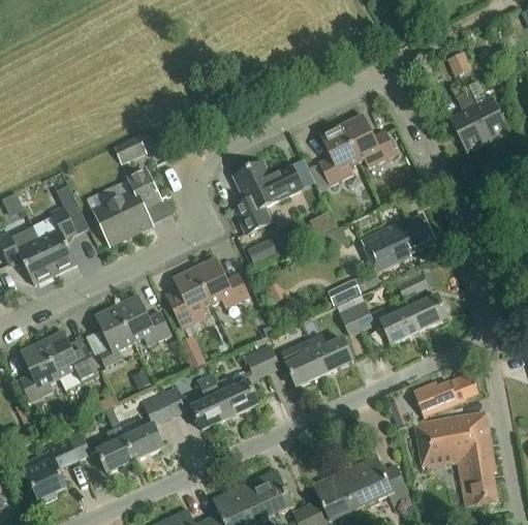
[(464,51),(446,59),(455,76),(471,68),(464,51)]
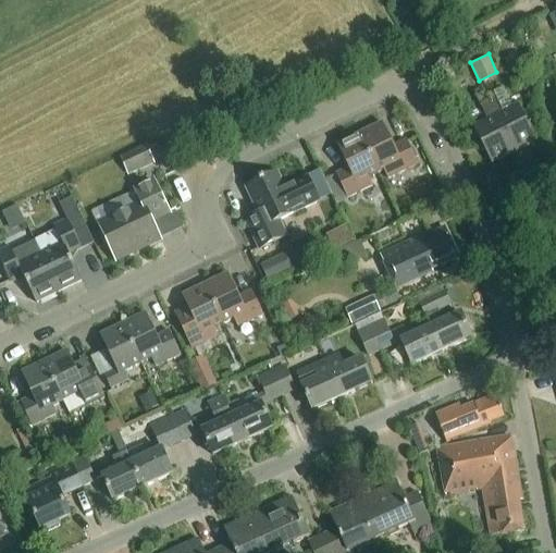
[(516,102),(502,110),(495,97),(487,100),(513,150),(534,138),(516,102)]
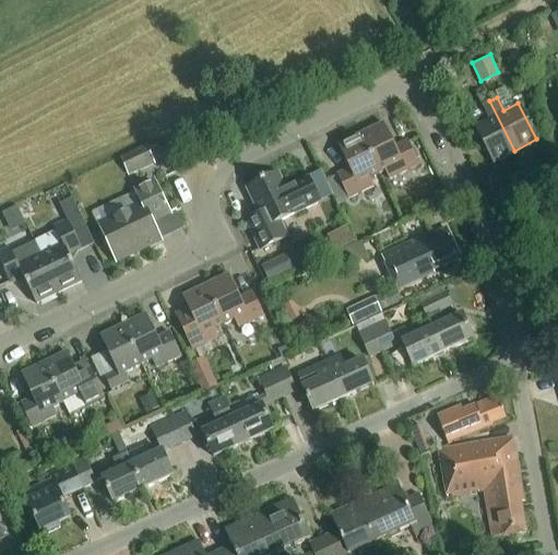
[(474,127),(493,162),(514,151),(489,101),(482,105),(488,119),(474,127)]
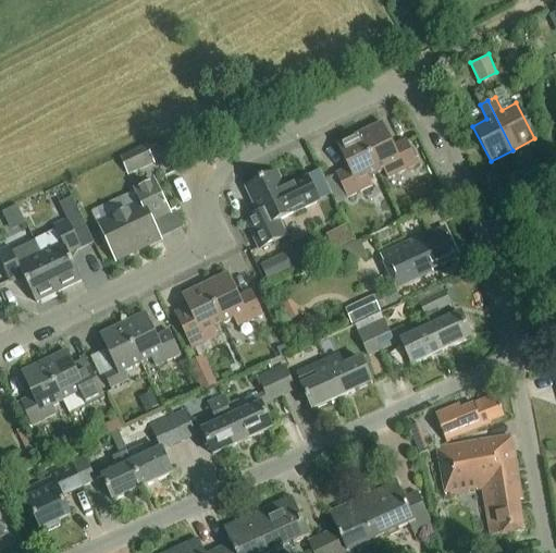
[(382,119),(359,130),(378,170),(388,164),(392,172),(417,160),(406,136),(393,143),(382,119)]
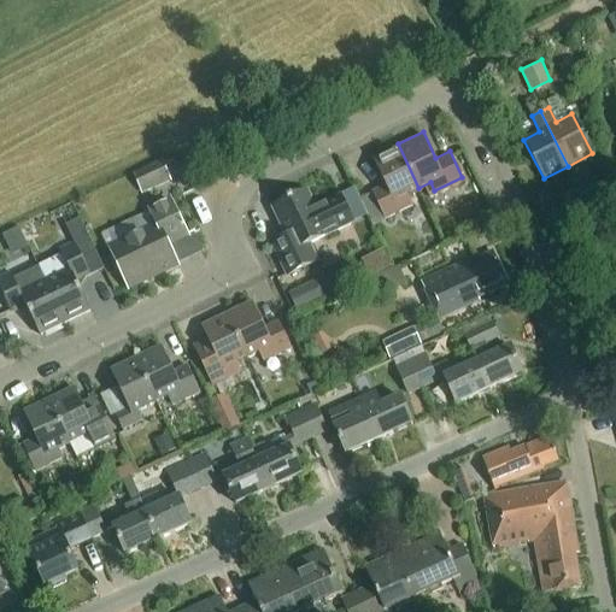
[(408,193),(418,188),(398,143),(373,156),(385,182),(371,188),(383,215),(411,201),(408,193)]
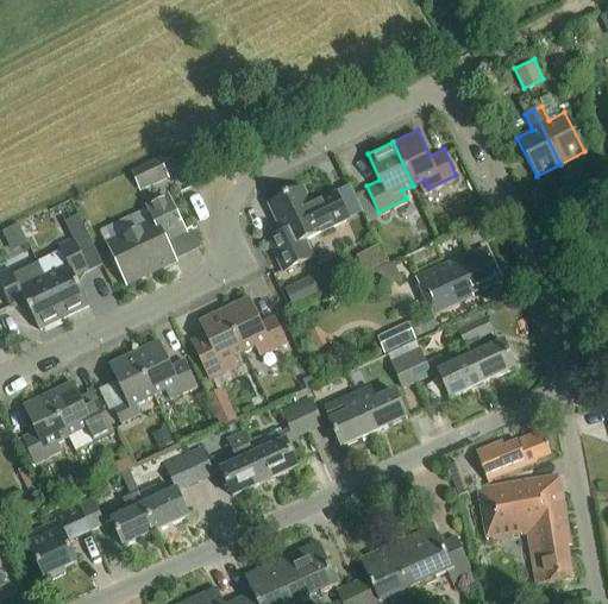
[(164,153),(133,167),(142,187),(173,174),(164,153)]
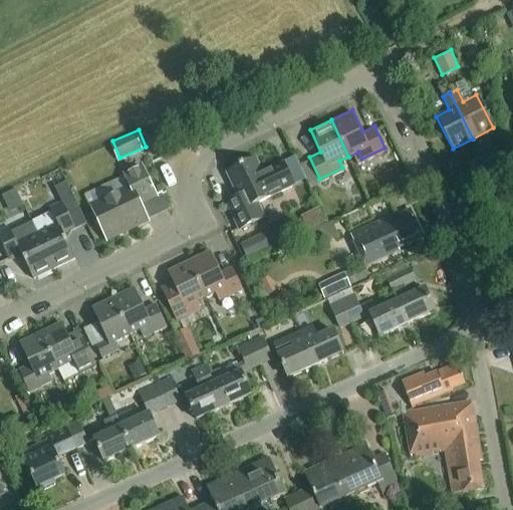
[(238,195),(226,200),(239,226),(264,214),(257,200),(294,182),(283,159),(262,169),(255,156),(226,170),(238,195)]
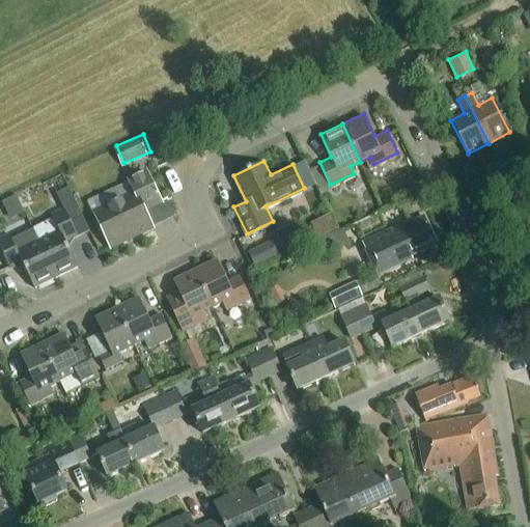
[(129,175),(137,192),(94,212),(110,245),(151,224),(144,207),(163,199),(146,166),(129,175)]
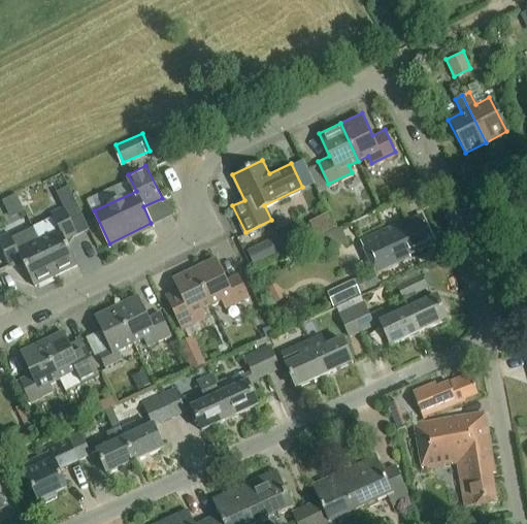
[(54,216),(32,226),(55,273),(76,263),(64,236),(75,231),(63,204),(51,210),(54,216)]
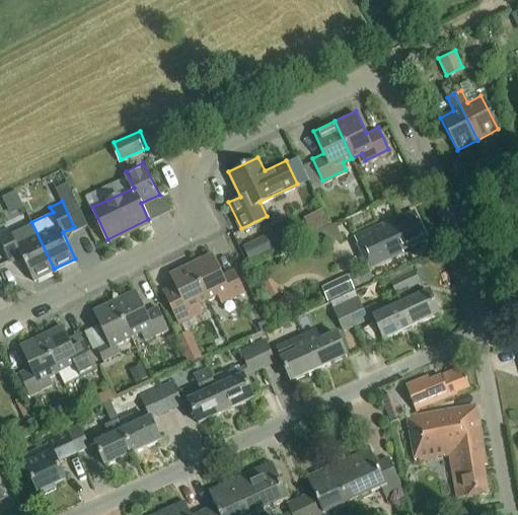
[(308,212),(313,227),(333,220),(327,206),(308,212)]
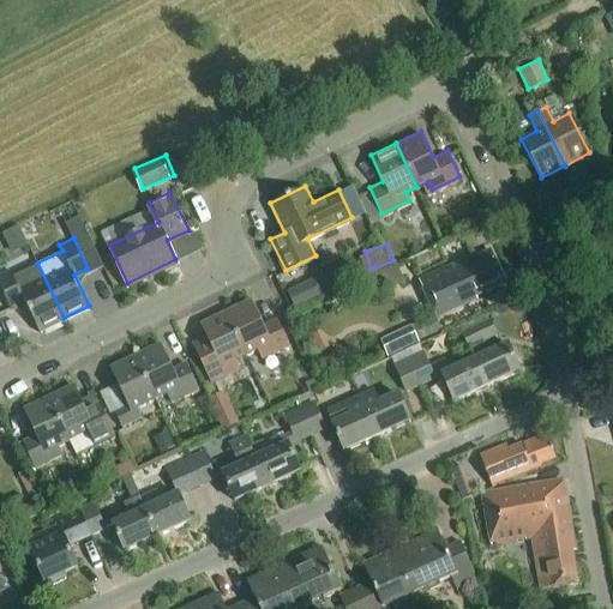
[(488,249),(472,257),(457,264),(456,261),(419,279),(422,289),(421,289),(436,318),(475,299),(475,296),(504,282),(488,249)]
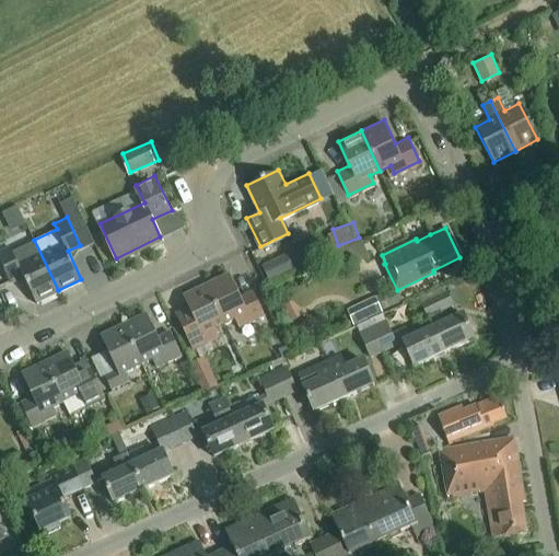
[(36,301),(58,290),(34,240),(12,250),(9,244),(0,248),(0,257),(10,279),(22,273),(36,301)]
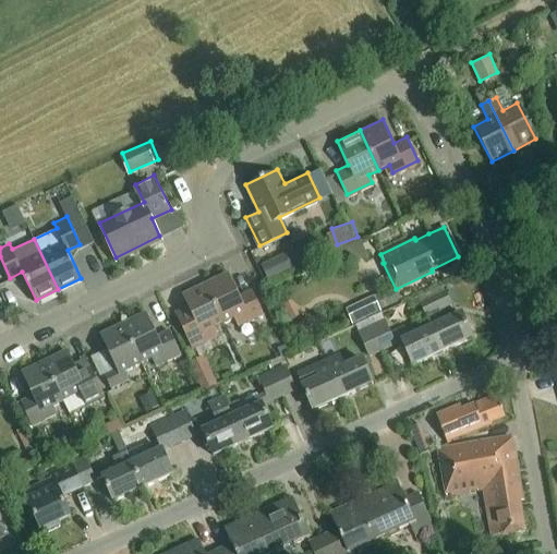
[(337,267),(367,254),(361,240),(331,252),(337,267)]
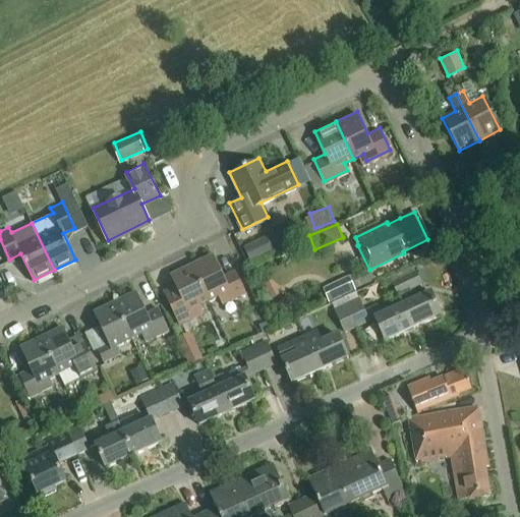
[(269,232),(245,244),(252,259),(276,246),(269,232)]
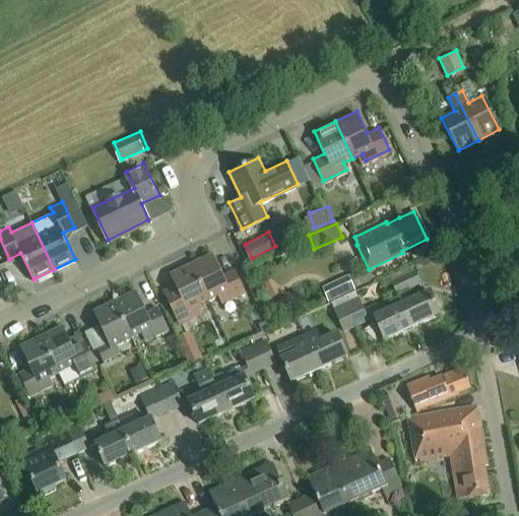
[(190,262),(208,299),(217,295),(221,302),(245,291),(234,268),(222,273),(211,252),(190,262)]
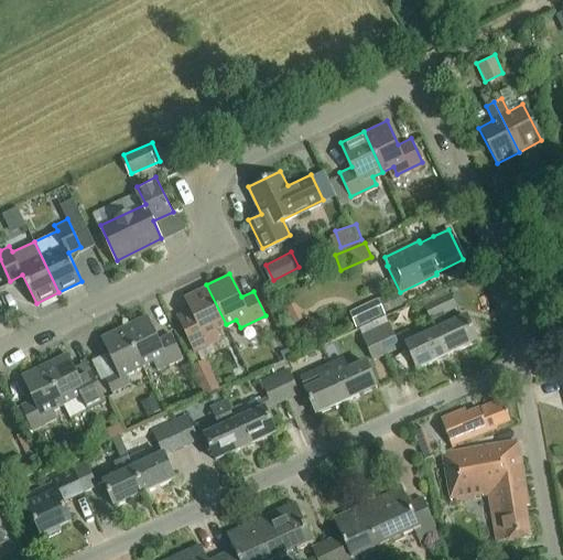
[(216,329),(226,324),(206,284),(184,295),(191,311),(179,316),(194,350),(219,337),(216,329)]
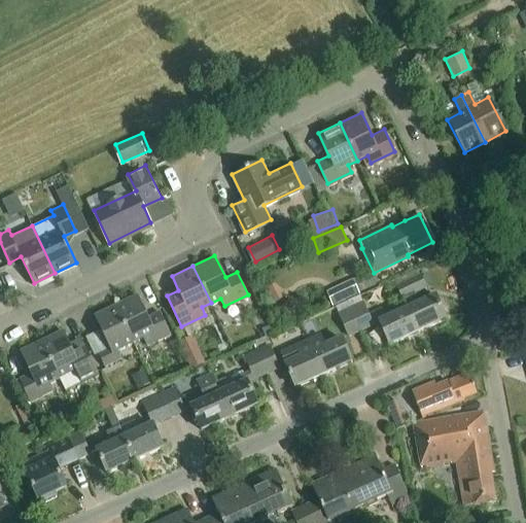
[(357,275),(328,288),(335,302),(363,289),(357,275)]
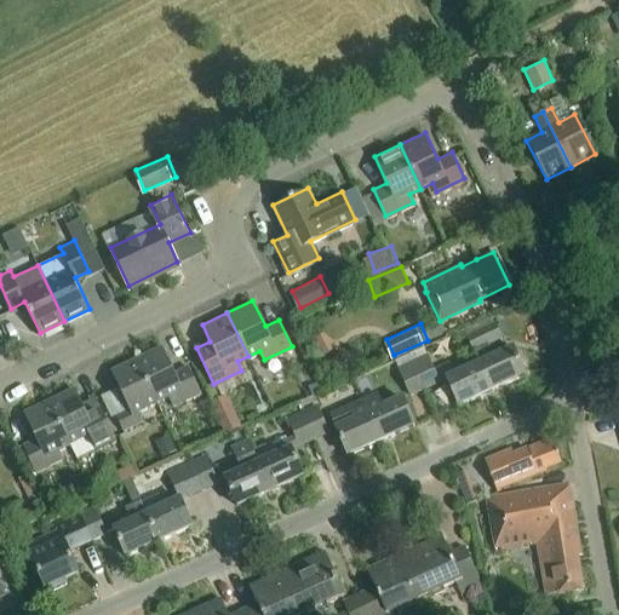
[(477,362),(491,389),(523,374),(511,346),(492,356),(487,344),(500,338),(493,323),(466,337),(477,362)]
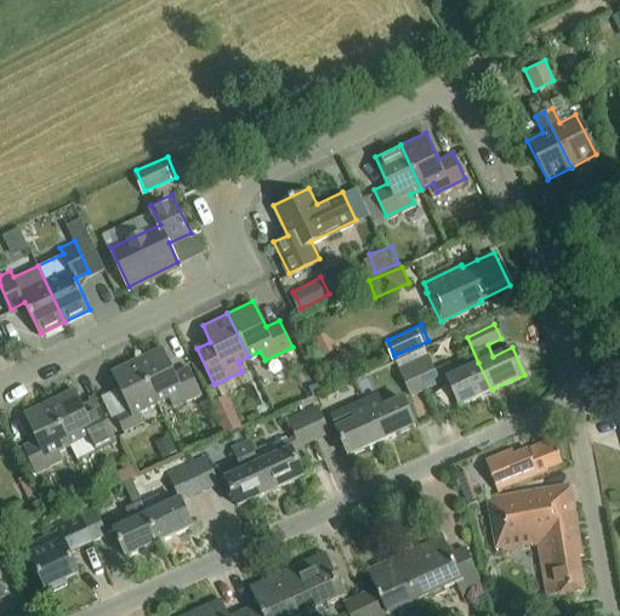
[(136,357),(157,400),(169,395),(172,404),(200,391),(187,364),(174,371),(161,344),(136,357)]
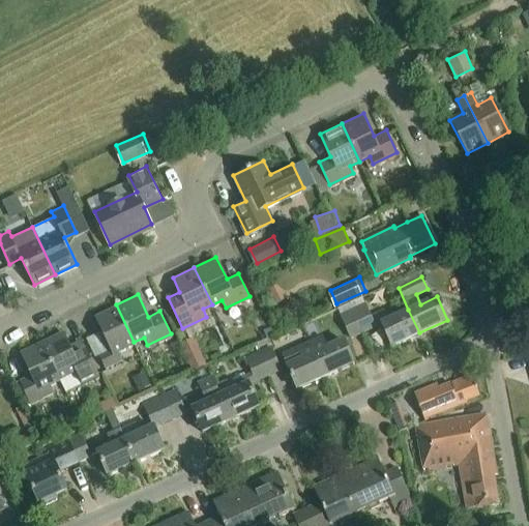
[(118,350),(134,342),(116,304),(94,315),(111,348),(98,353),(105,366),(121,357),(118,350)]
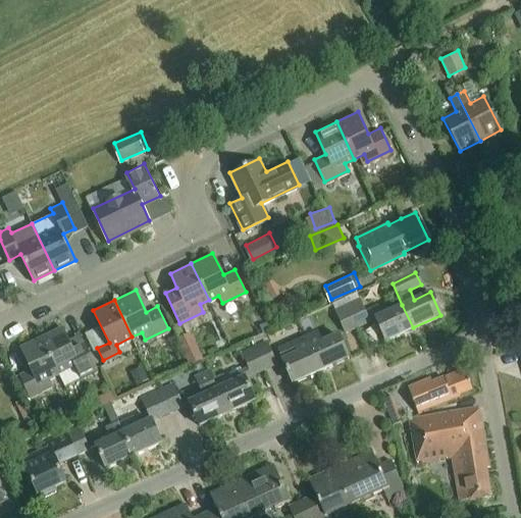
[(385,341),(413,327),(402,305),(389,311),(384,302),(364,311),(359,300),(348,305),(358,326),(375,318),(385,341)]
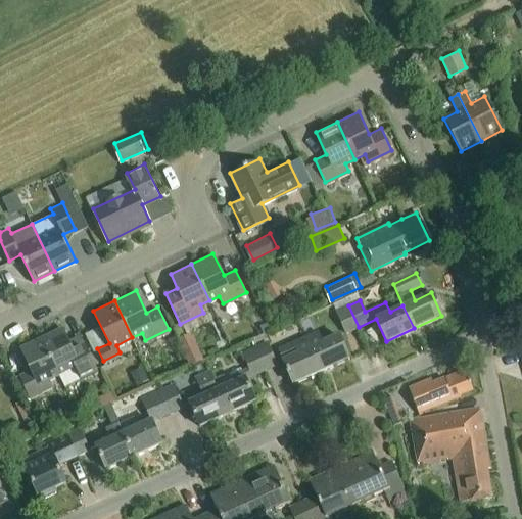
[(359,327),(348,305),(335,311),(345,332),(359,327)]
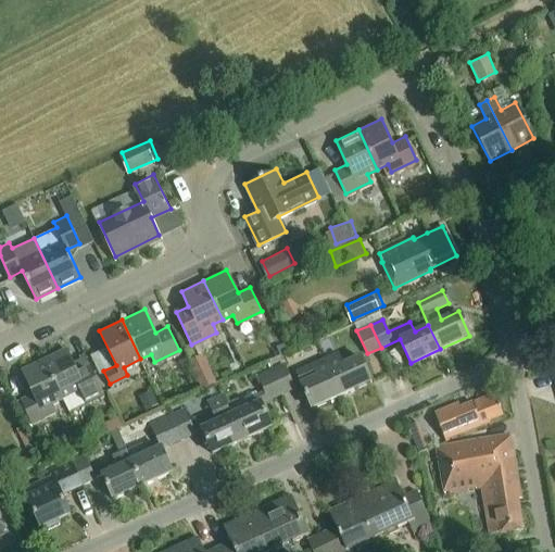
[(43,358),(62,397),(79,388),(83,397),(101,388),(95,375),(83,380),(66,347),(43,358)]
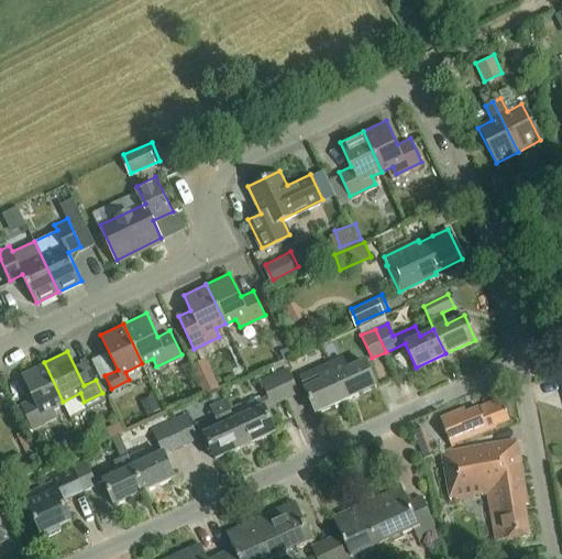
[(222,387),(209,357),(195,363),(209,394),(222,387)]
